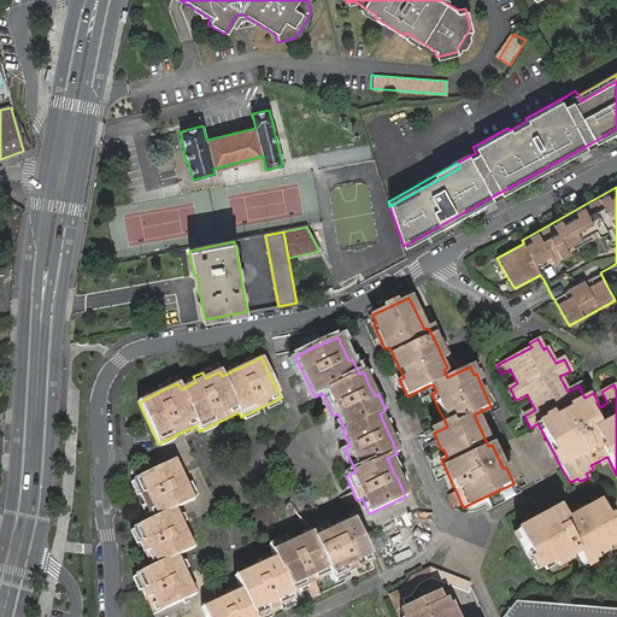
[(205,378),(219,371),(217,365),(203,372),(205,378)]
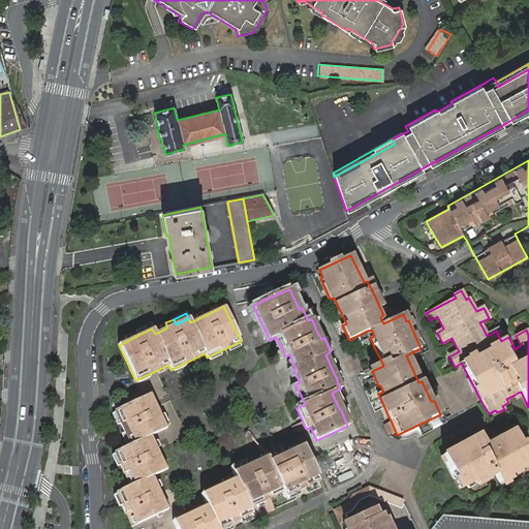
[(136,331),(138,335),(152,329),(150,324),(136,331)]
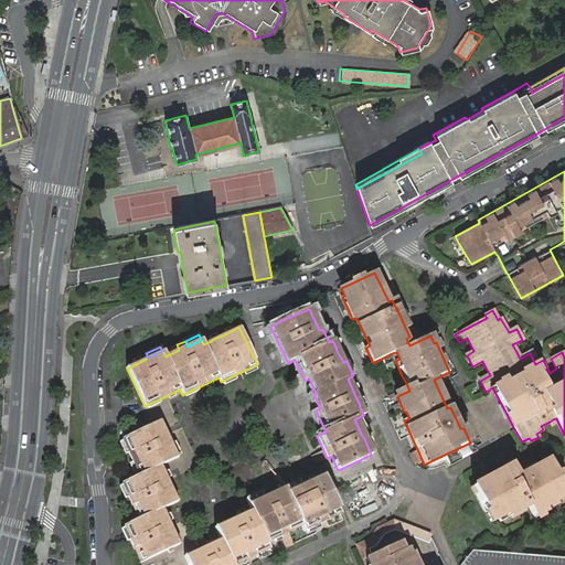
[(294,385),(301,382),(298,375),(290,379),(294,385)]
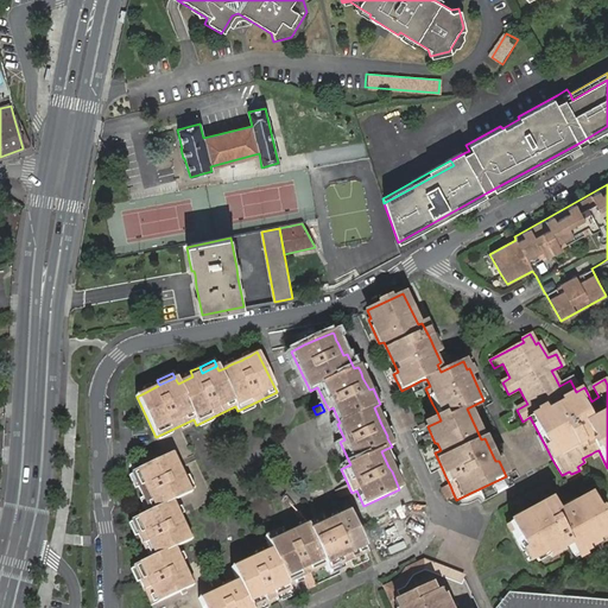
[(390,458),(386,449),(381,451),(388,467),(393,464),(390,458)]
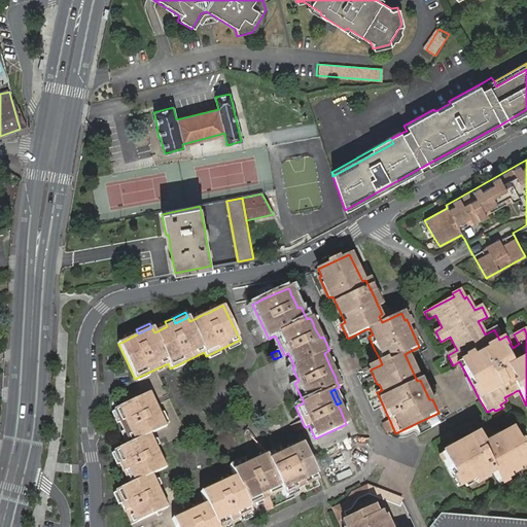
[(125,405),(114,410),(115,412),(120,422),(124,431),(129,442),(130,443),(114,451),(115,452),(119,463),(130,484),(116,490),(116,492),(121,503),(131,524),(167,507),(151,475),(166,467),(151,434),(166,427),(149,393),(132,401),(129,394),(121,398),(125,405)]
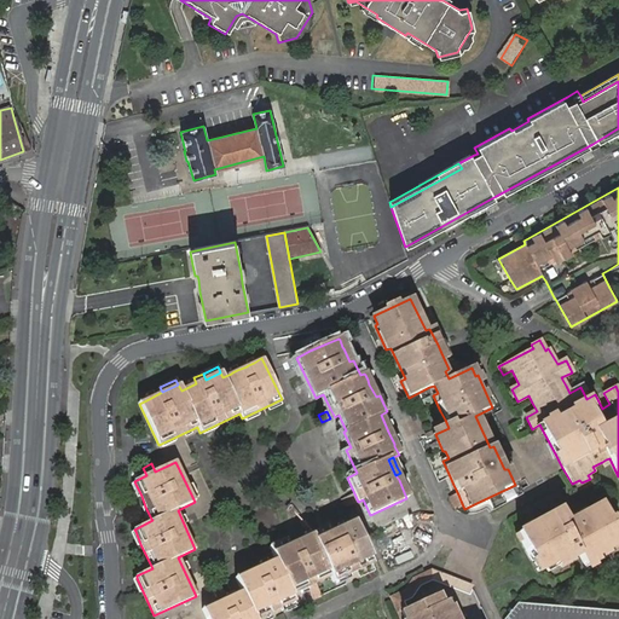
[(525,479),(519,482),(522,490),(530,485),(525,479)]
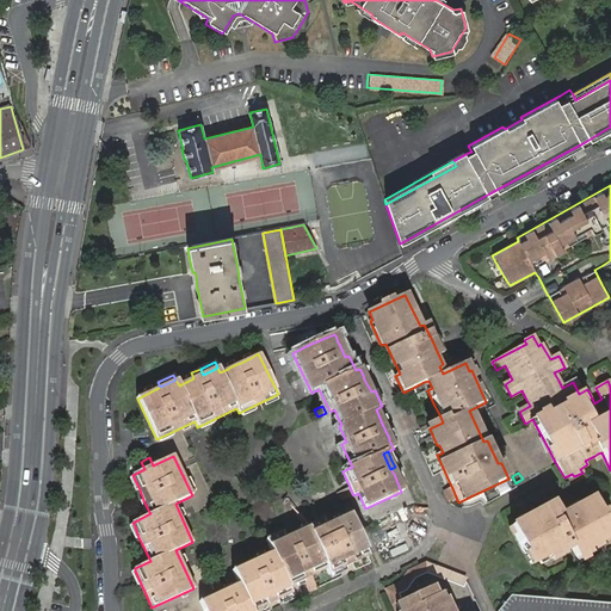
[(341,501),(350,498),(346,489),(338,493),(341,501)]
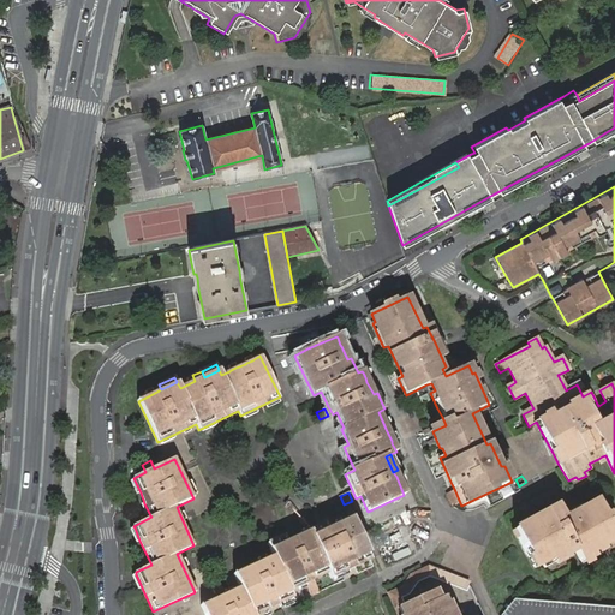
[(530,521),(517,529),(514,530),(529,556),(535,568),(543,565),(544,568),(553,563),(575,551),(583,563),(598,555),(596,551),(604,547),(614,539),(614,531),(599,503),(592,507),(591,505),(568,515),(567,517),(562,519),(560,520),(554,509),(537,518),(542,525),(535,529),(530,521)]
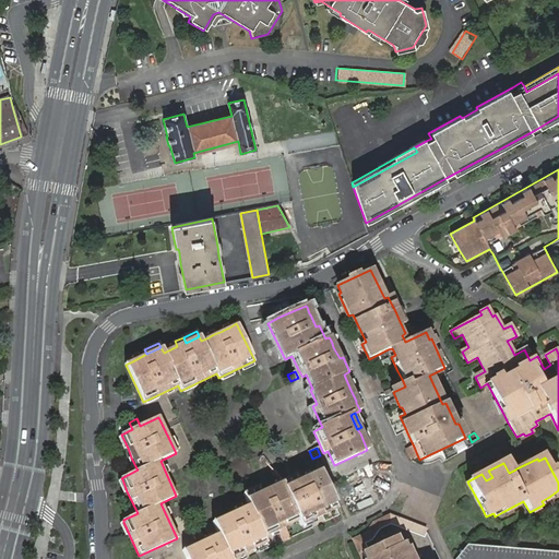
[(204,540),(197,544),(182,550),(187,558),(233,558),(266,543),(263,537),(277,531),(285,527),(298,521),(301,525),(336,509),(319,471),(298,480),(284,487),(282,483),(260,492),(246,499),(248,506),(213,522),(217,534),(204,540)]
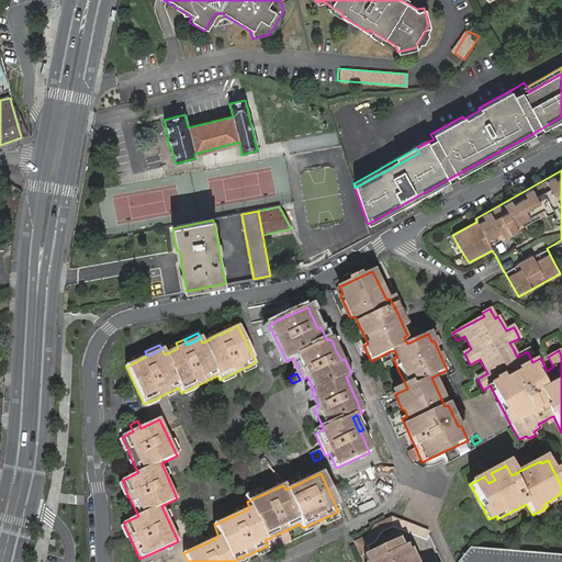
[(298,479),(283,485),(285,490),(300,483),(298,479)]
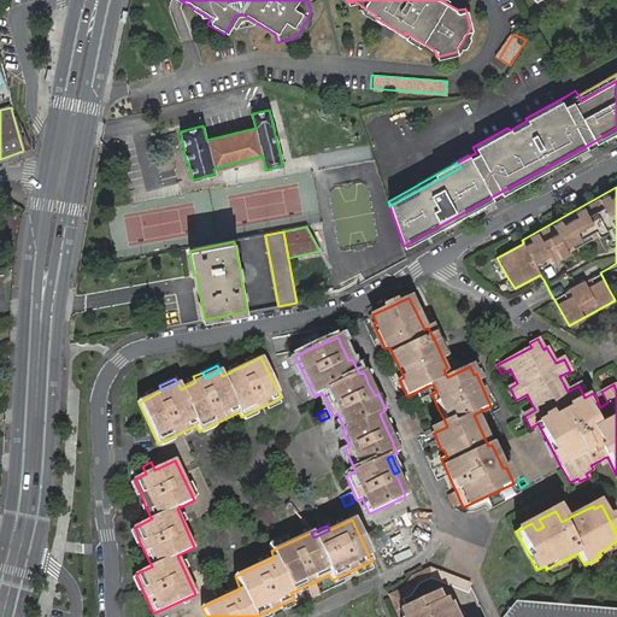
[(269,546),(271,551),(287,544),(285,538),(269,546)]
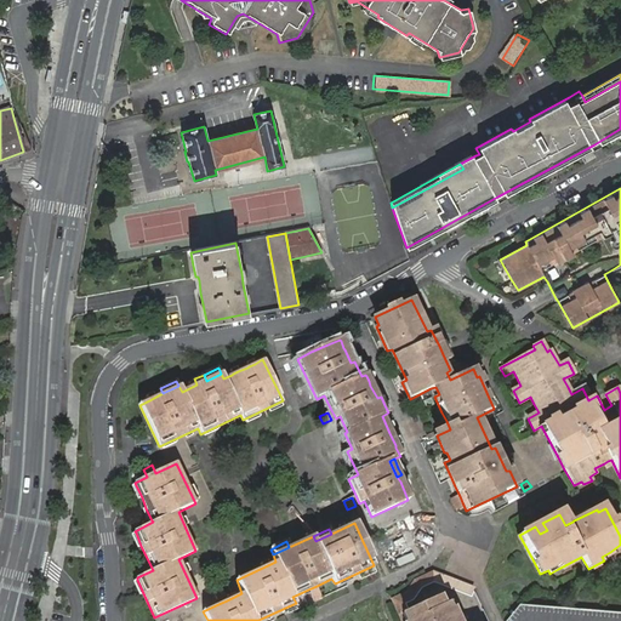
[(433,576),(420,582),(436,611),(473,592),(433,576)]
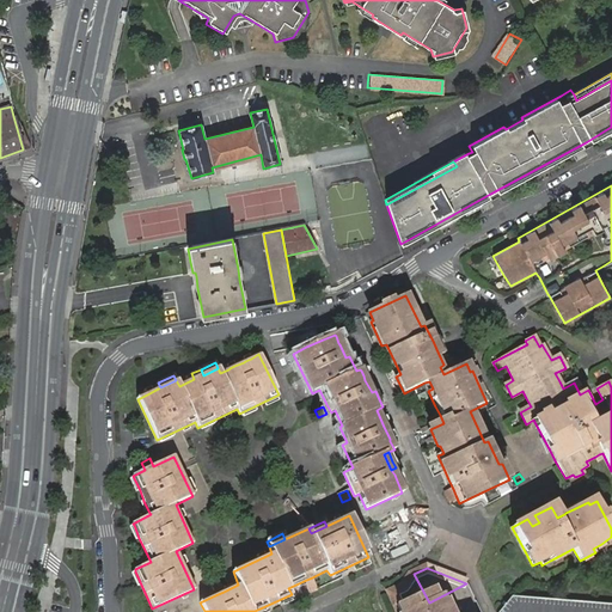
[(478,611),(466,583),(429,603),(414,574),(411,575),(403,587),(390,593),(399,611),(478,611)]
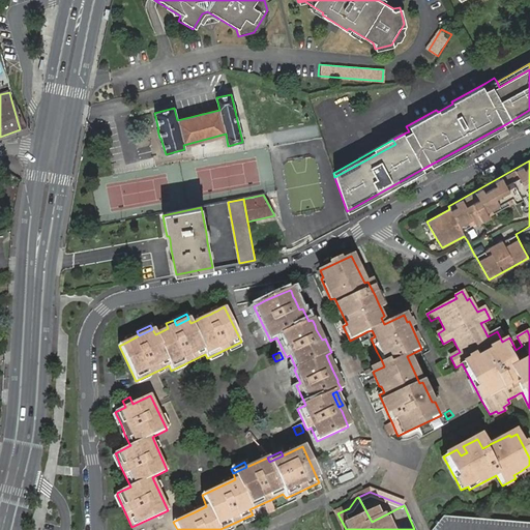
[(181,504),(185,511),(192,508),(188,501),(181,504)]
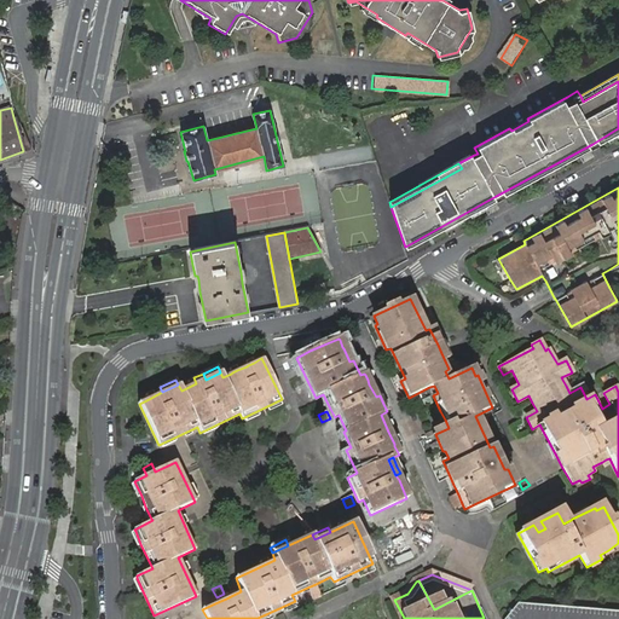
[(322,596),(317,588),(310,591),(313,600),(322,596)]
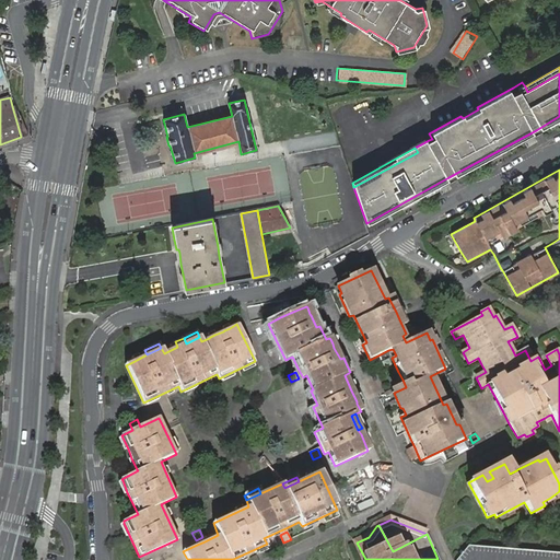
[(459,559),(559,559),(559,550),(473,546),(459,559)]
